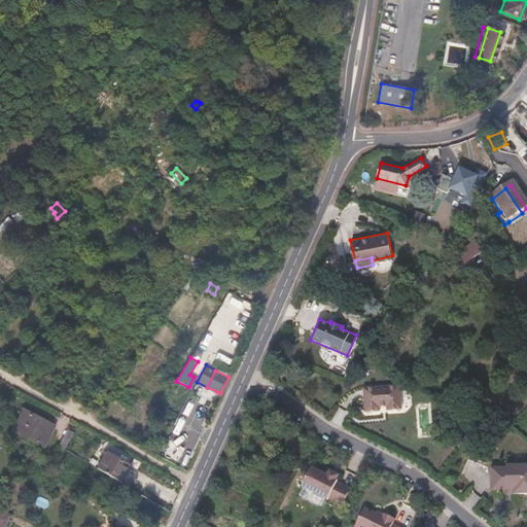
[(194,377),(188,387),(191,389),(198,379),(194,377)]
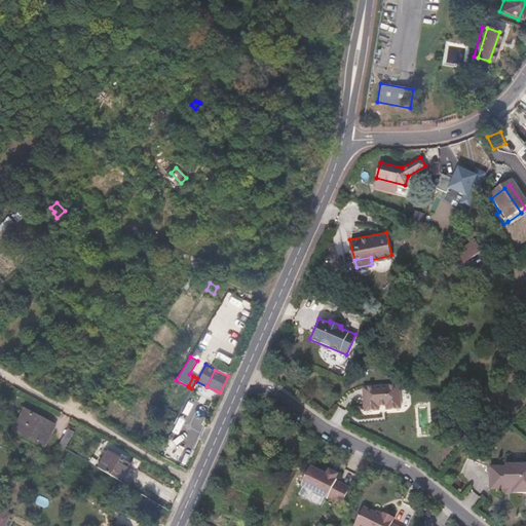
[(361,386),(363,411),(377,410),(377,406),(385,406),(385,410),(400,408),(398,384),(361,386)]
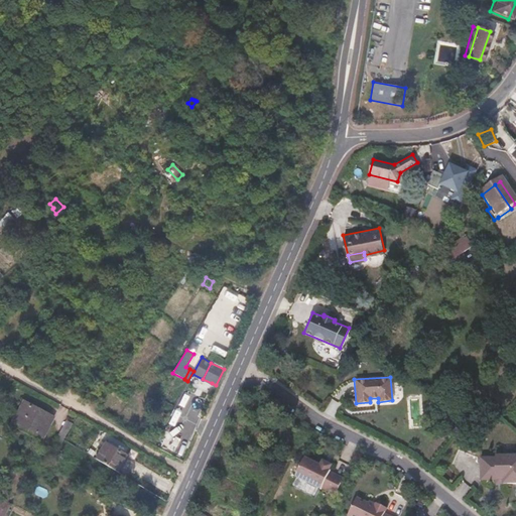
[(40,440),(52,417),(24,402),(11,425),(26,433),(40,440)]
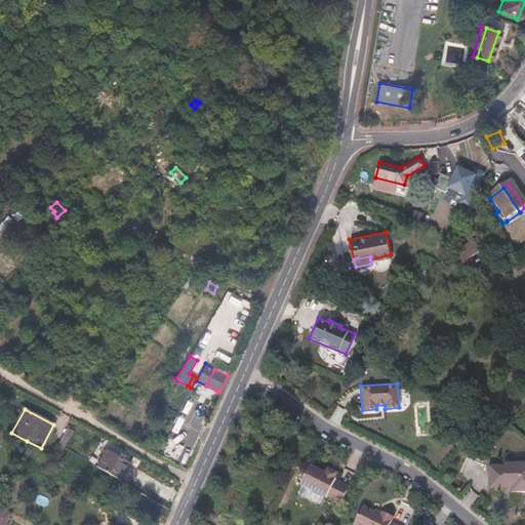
[(164,434),(170,421),(163,418),(157,430),(164,434)]
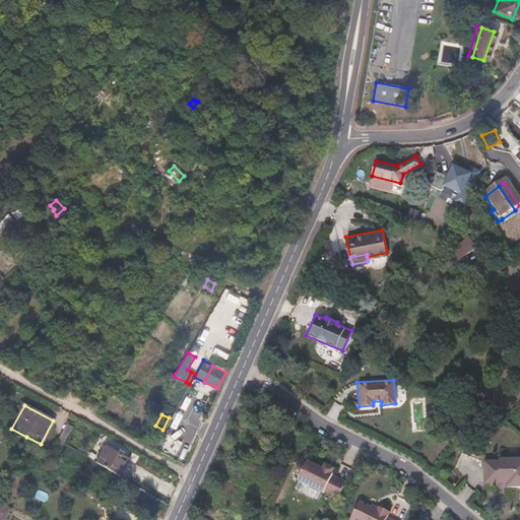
[(254,427),(242,420),(240,425),(252,431),(254,427)]
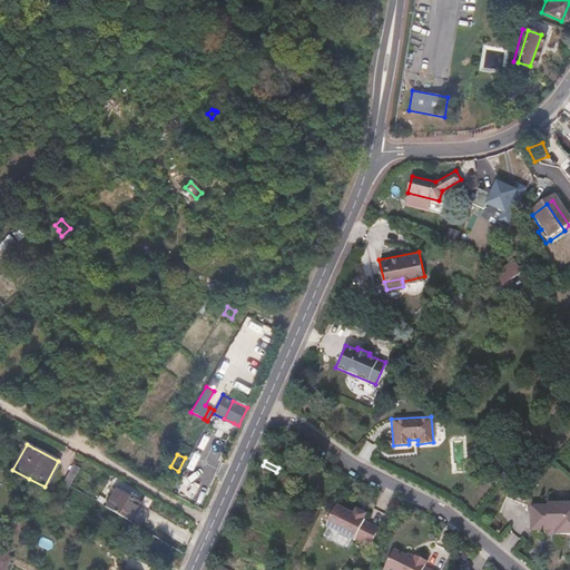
[(72,464),(65,479),(71,482),(79,468),(72,464)]
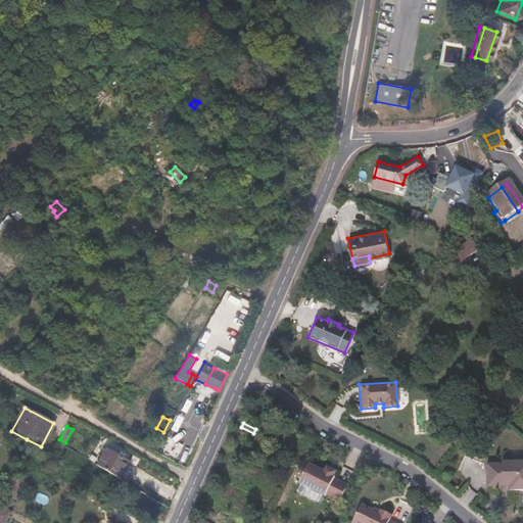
[(59,439),(53,450),(59,454),(65,442),(59,439)]
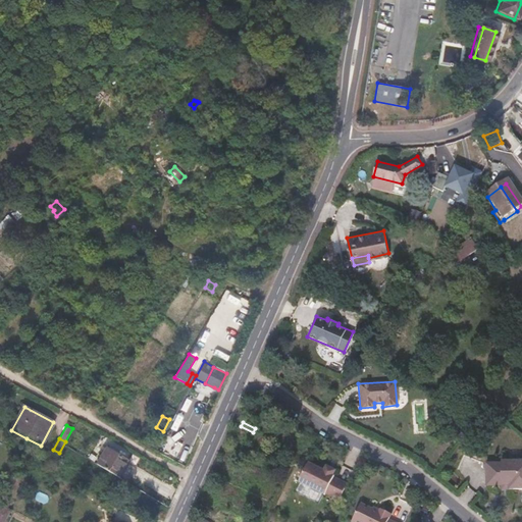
[(169,446),(169,444),(161,439),(156,450),(164,454),(165,453),(169,446)]
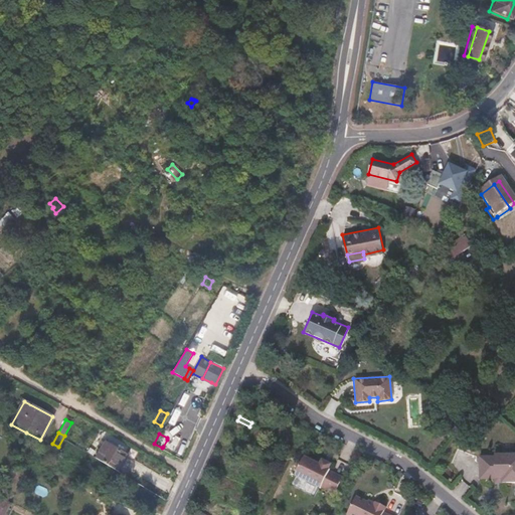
[(170,450),(173,443),(167,440),(163,447),(170,450)]
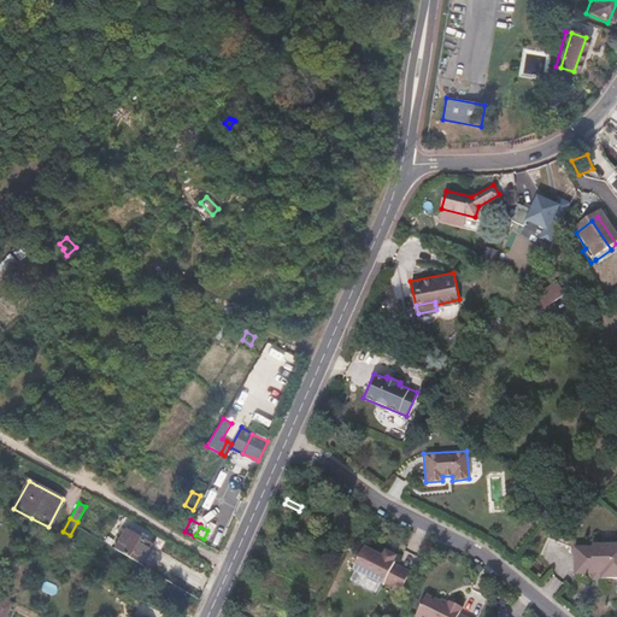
[(141,564),(152,545),(125,528),(115,547),(141,564)]
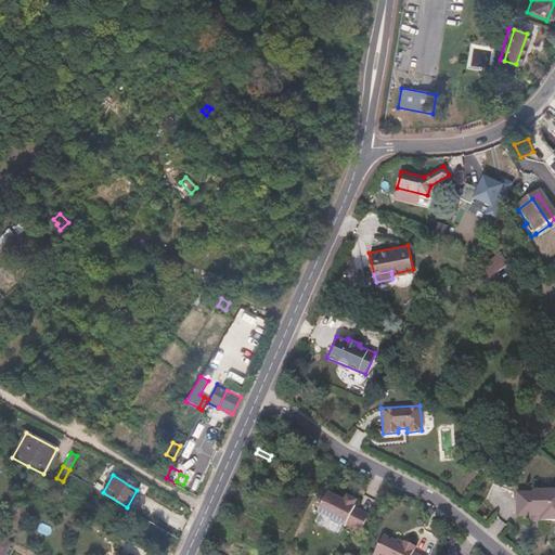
[(246,489),(233,482),(231,489),(244,495),(246,489)]
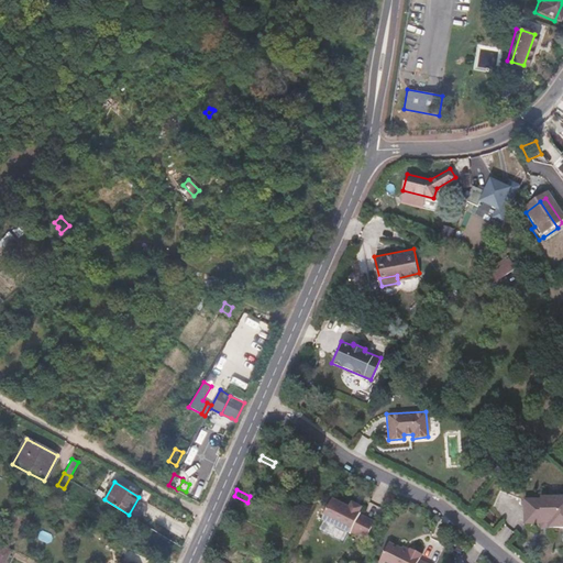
[(541,523),(549,523),(549,528),(562,527),(562,496),(561,497),(561,494),(549,494),(549,497),(540,497),(540,499),(525,500),(525,523),(541,523)]
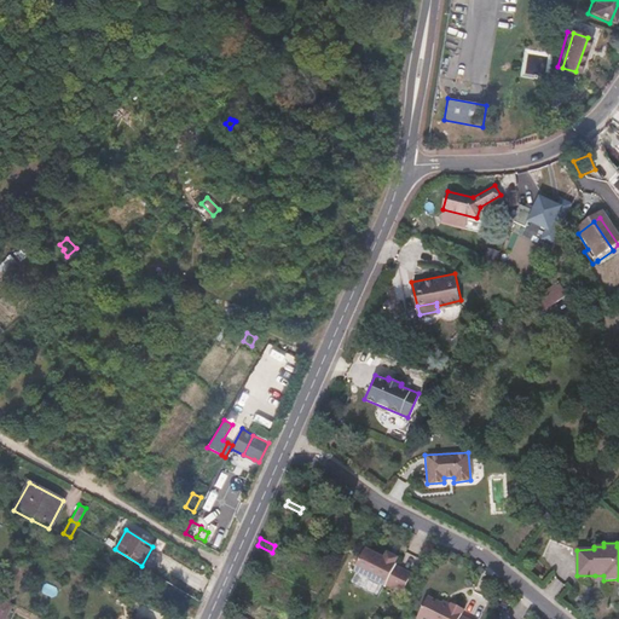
[(385,585),(400,594),(410,574),(394,566),(395,565),(393,563),(397,559),(386,553),(383,559),(364,549),(353,572),(383,586),(385,585)]
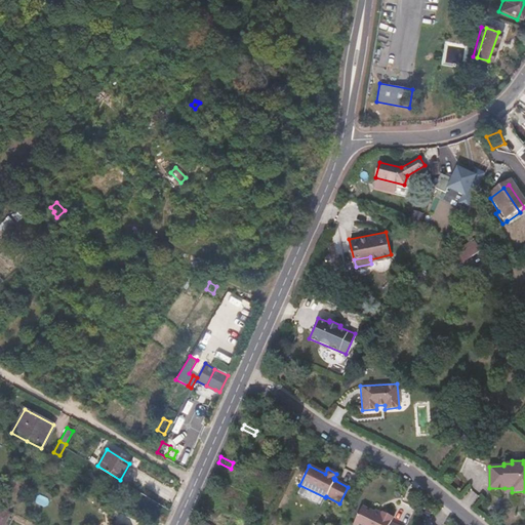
[(12,473),(10,477),(15,479),(19,469),(15,467),(12,473)]
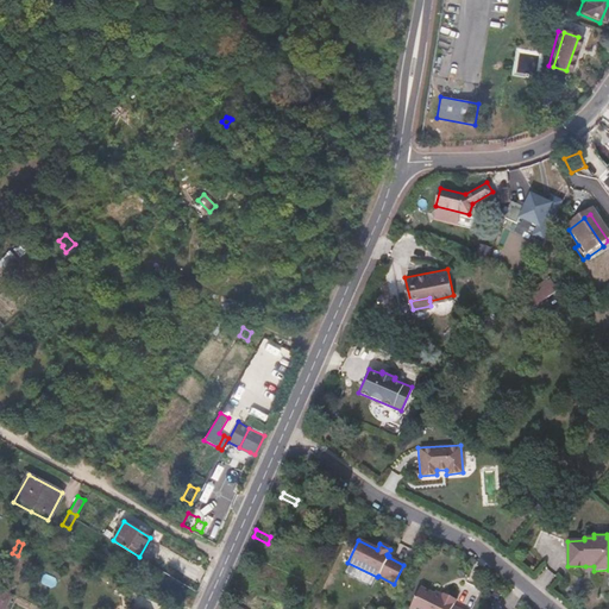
[(301,569),(309,551),(300,546),(292,564),(301,569)]
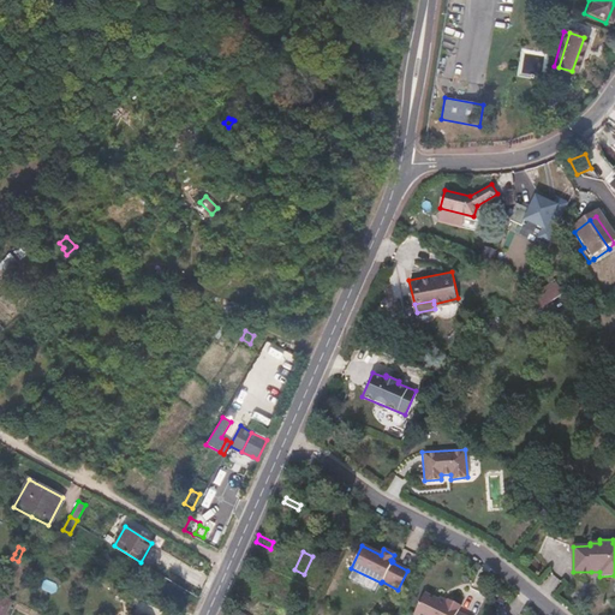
[(326,580),(330,569),(323,566),(317,578),(326,580)]
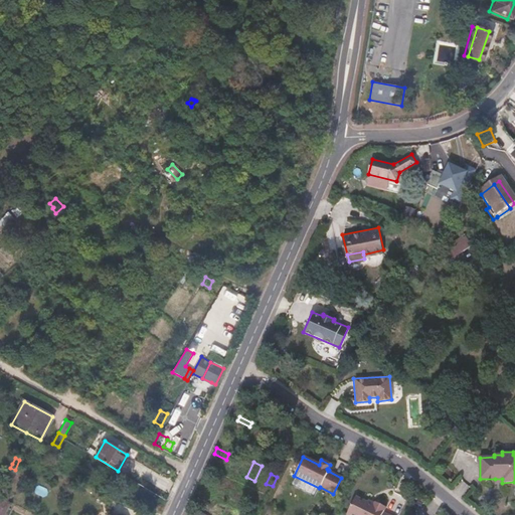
[(385,507),(374,502),(374,503),(373,505),(366,502),(355,496),(345,514),(387,514),(382,512),(385,507)]
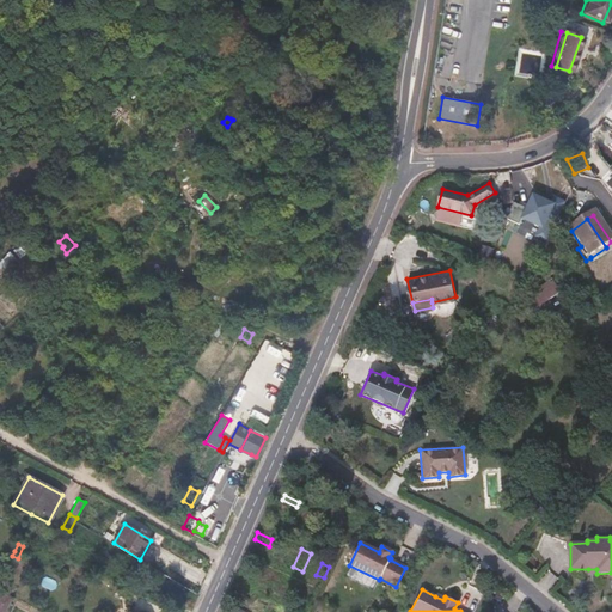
[(0,611),(5,611),(13,598),(0,591),(0,611)]
